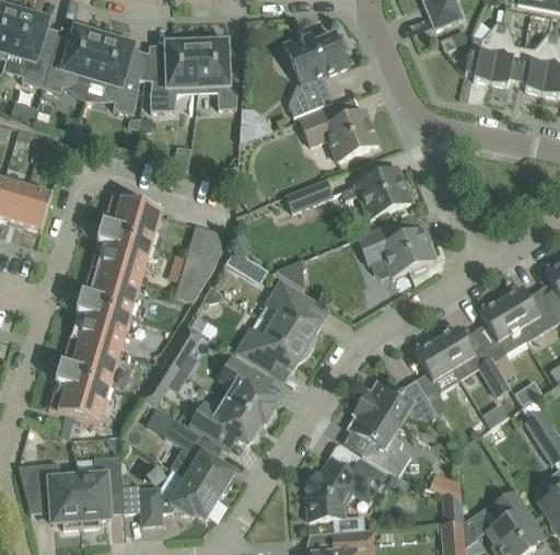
[(424,0),(435,27),(462,16),(455,0),(424,0)]
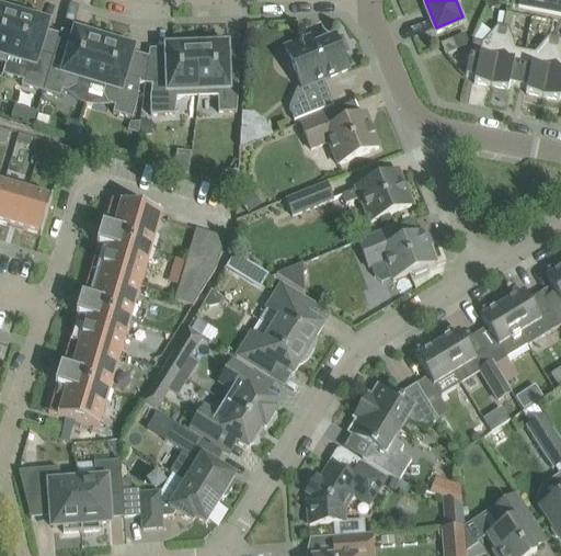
[(519,0),(518,3),(560,11),(560,0),(519,0)]
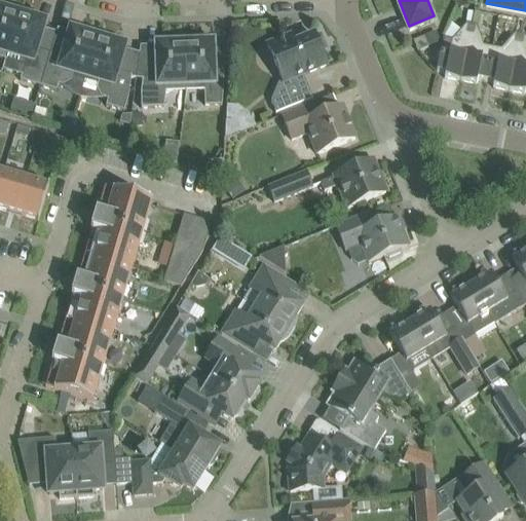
[(0,48),(7,50),(21,6),(14,4),(7,3),(3,2),(2,5),(0,4),(0,48)]
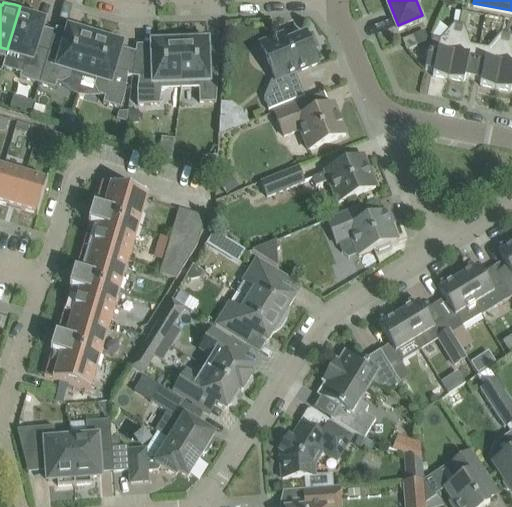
[(36,15),(37,12),(34,11),(27,8),(20,6),(7,49),(19,53),(17,58),(24,60),(20,74),(39,80),(49,48),(37,44),(44,18),(36,15)]
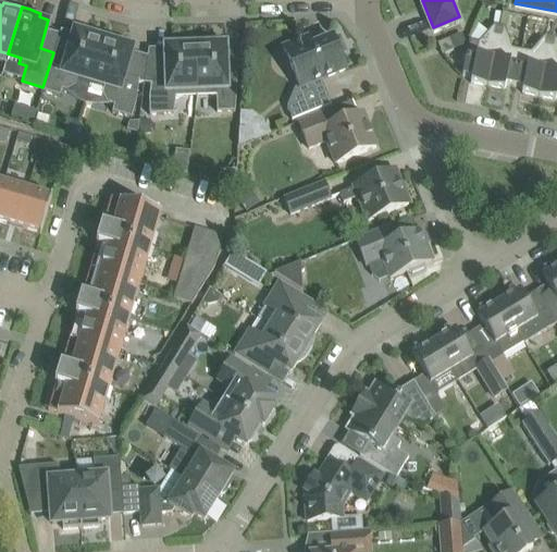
[(528,13),(525,28),(543,32),(546,16),(528,13)]
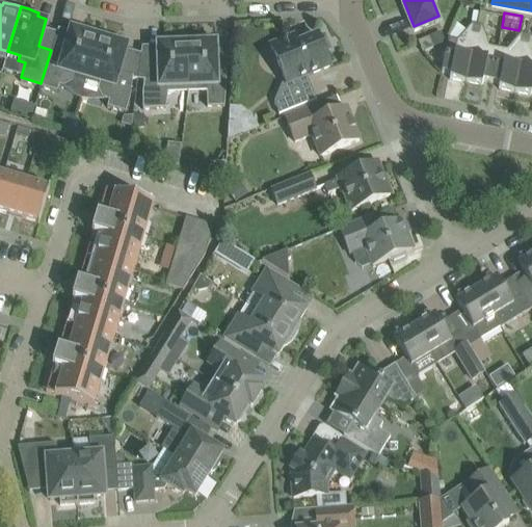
[(467,78),(477,21),(472,20),(458,36),(449,34),(442,69),(451,71),(450,75),(467,78)]
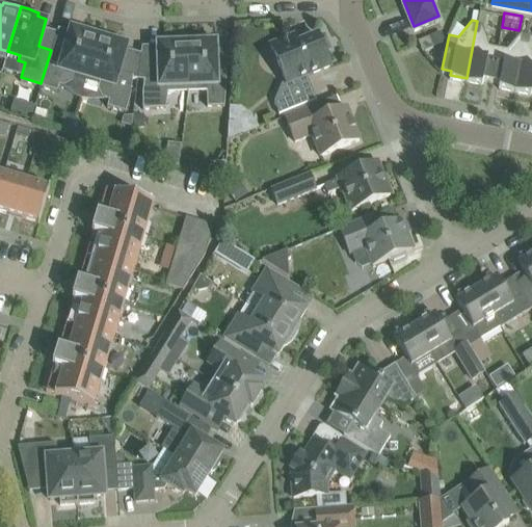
[(489,43),(482,22),(477,21),(467,78),(482,81),(483,77),(491,79),(498,44),(489,43)]
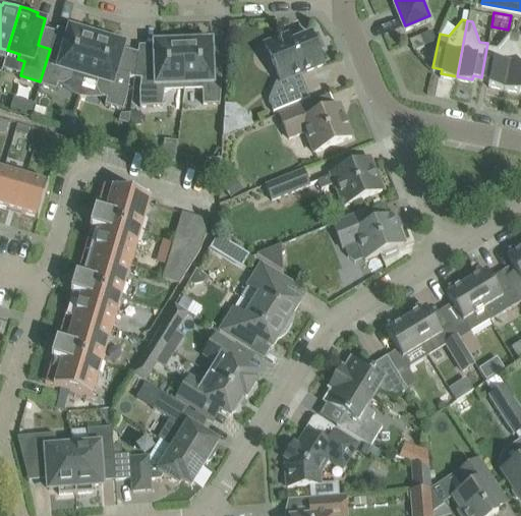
[(85,73),(97,34),(89,31),(88,26),(76,23),(73,26),(70,25),(62,52),(50,49),(40,81),(56,87),(58,79),(62,81),(70,77),(72,70),(85,73)]
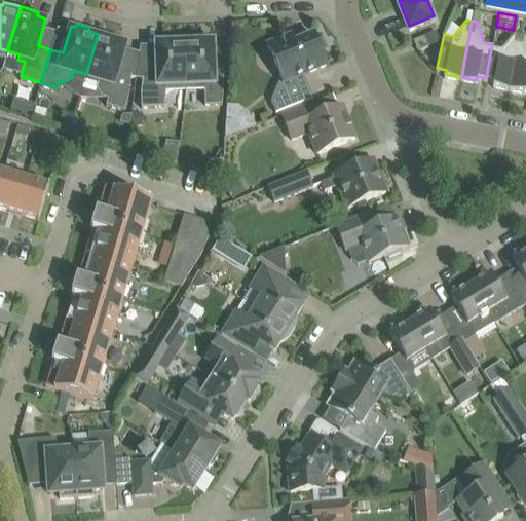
[(424,33),(428,43),(441,38),(437,28),(424,33)]
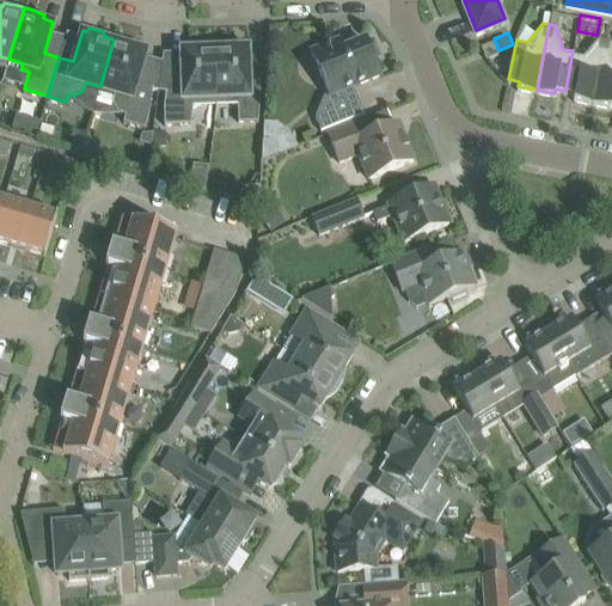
[(593,101),(605,36),(599,35),(583,53),(573,50),(565,91),(575,92),(574,97),(593,101)]
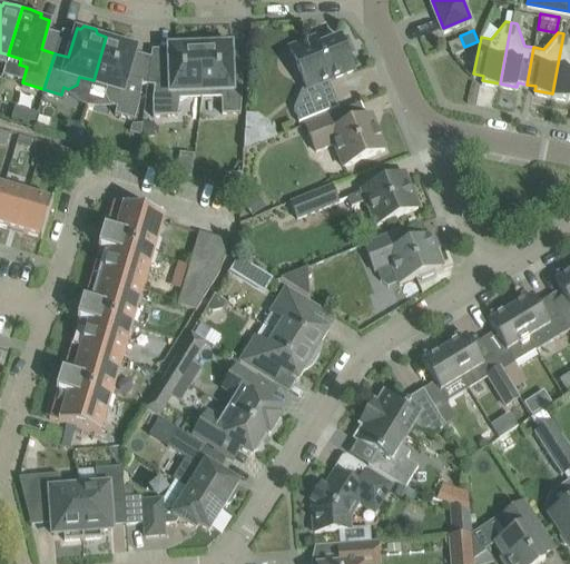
[(300,119),(318,111),(338,102),(328,77),(353,67),(340,35),(335,36),(334,33),(322,38),(323,41),(318,43),(315,33),(290,43),(306,85),(302,86),(294,106),(300,119)]
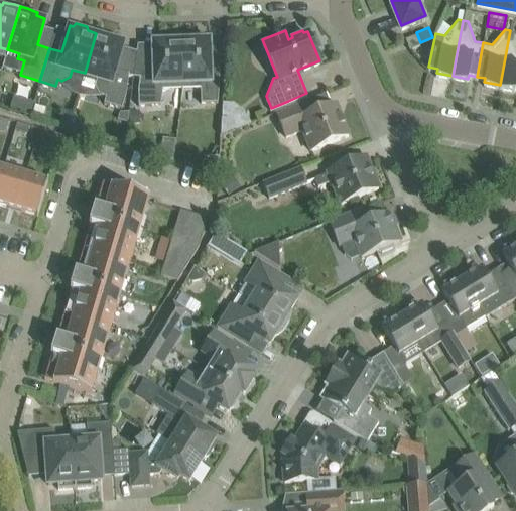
[(515,32),(515,31),(510,30),(500,85),(515,88),(515,84),(515,32)]
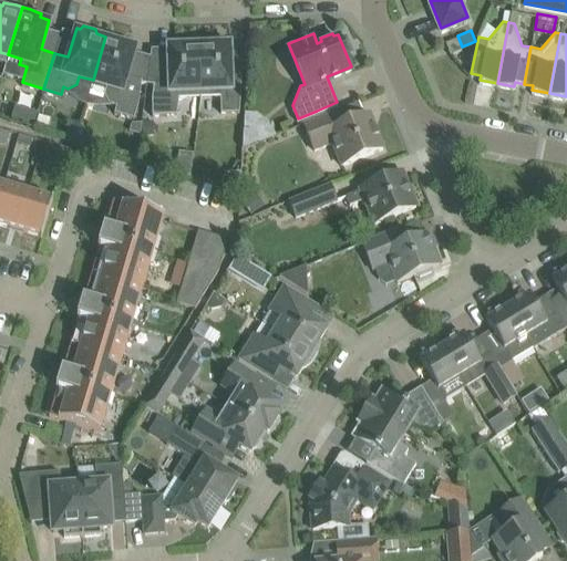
[(105,37),(93,80),(106,84),(104,92),(109,100),(116,103),(114,110),(134,115),(138,100),(142,76),(127,73),(135,45),(132,44),(131,40),(117,35),(115,39),(105,37)]
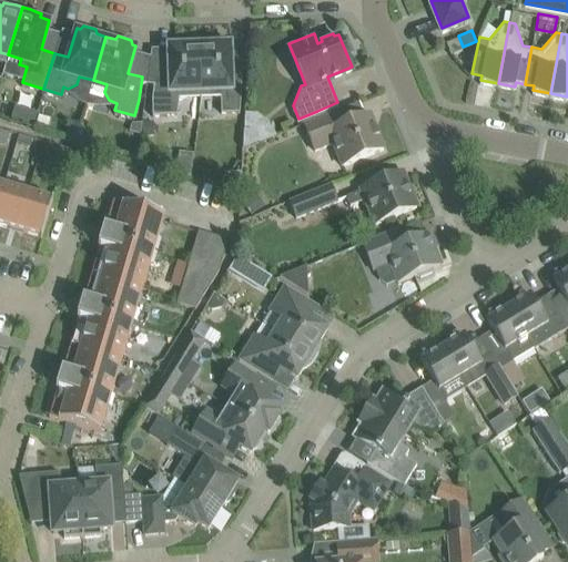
[(452,51),(463,47),(458,36),(447,40),(452,51)]
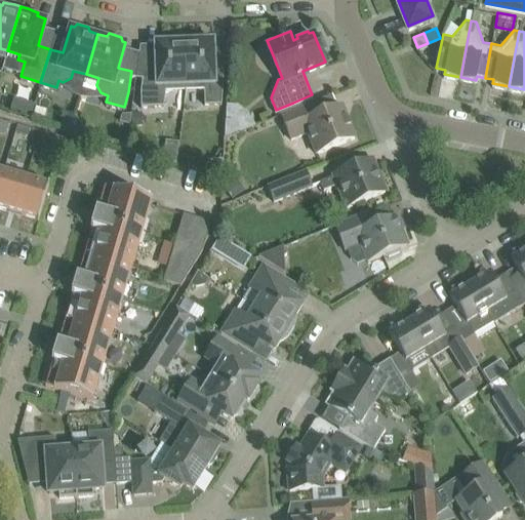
[(185,36),(186,82),(199,82),(200,86),(204,86),(205,102),(221,101),(224,61),(217,62),(213,56),(212,39),(202,39),(201,35),(185,36)]
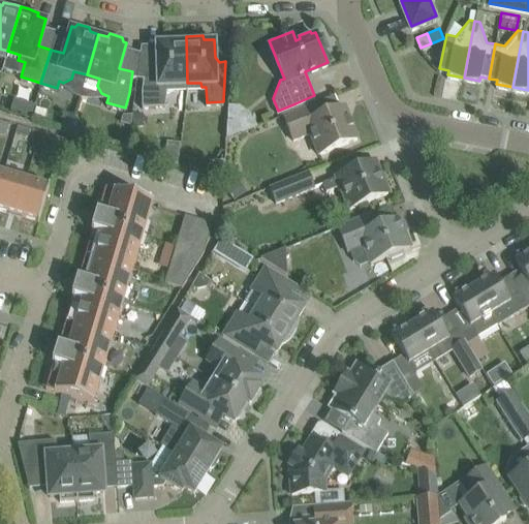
[(174,83),(187,83),(186,36),(168,37),(168,41),(157,41),(157,59),(154,64),(148,64),(148,74),(144,75),(143,90),(143,104),(165,104),(167,88),(174,88),(174,83)]
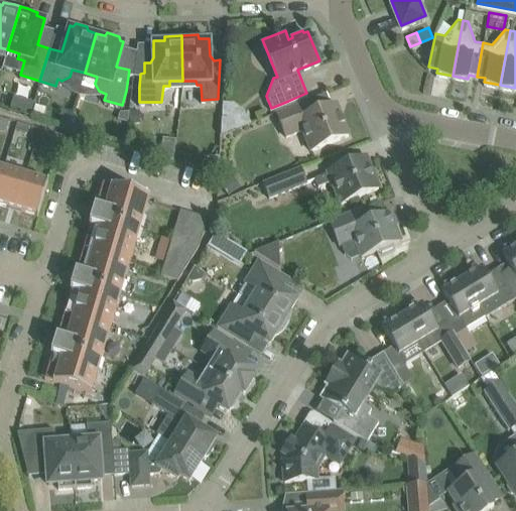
[(23,97),(20,110),(25,111),(25,113),(29,114),(30,113),(34,100),(23,97)]
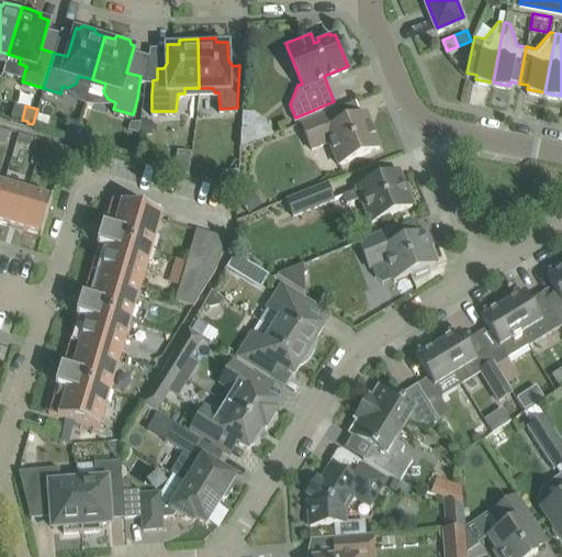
[(366,110),(359,113),(341,120),(336,106),(315,114),(301,120),(312,146),(329,138),(339,162),(380,144),(366,110)]
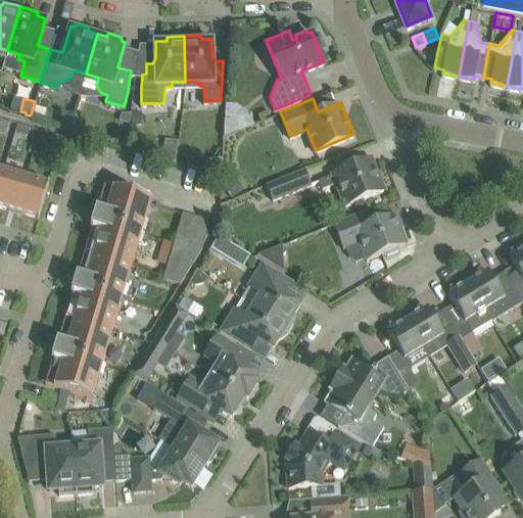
[(224,125),(250,124),(249,102),(223,103),(224,125)]
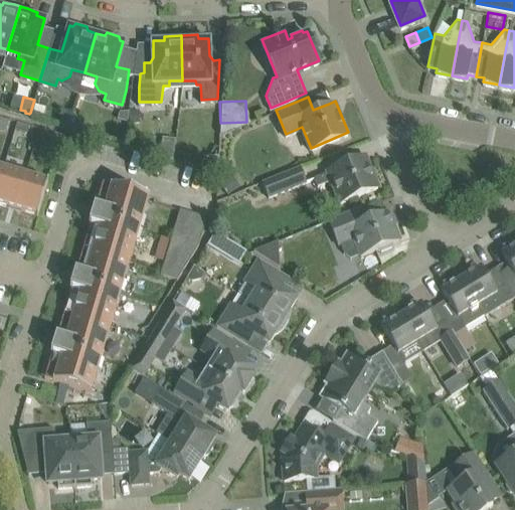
[(73,108),(63,105),(59,121),(69,124),(73,108)]
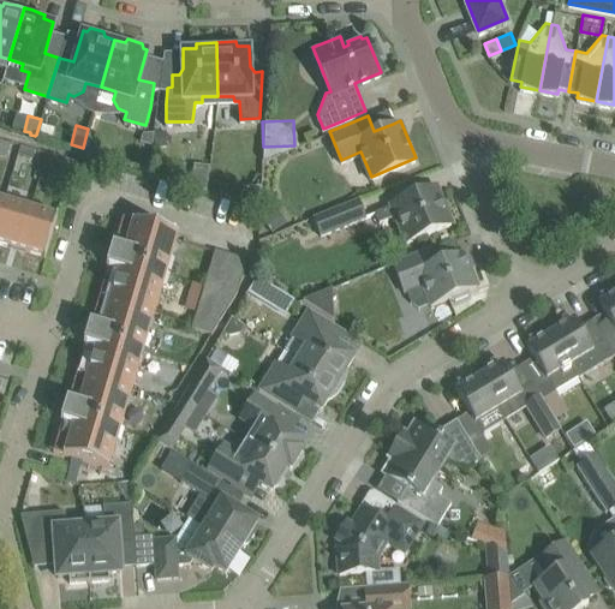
[(166,127),(155,129),(155,143),(167,143),(166,127)]
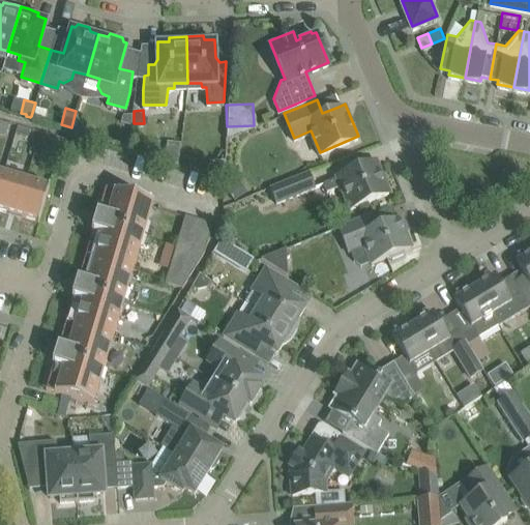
[(81,129),(86,114),(76,111),(71,127),(81,129)]
